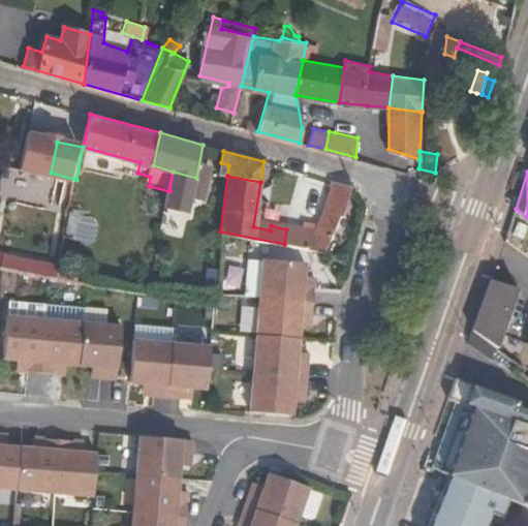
[(307,210),(318,214),(329,181),(318,178),(307,210)]
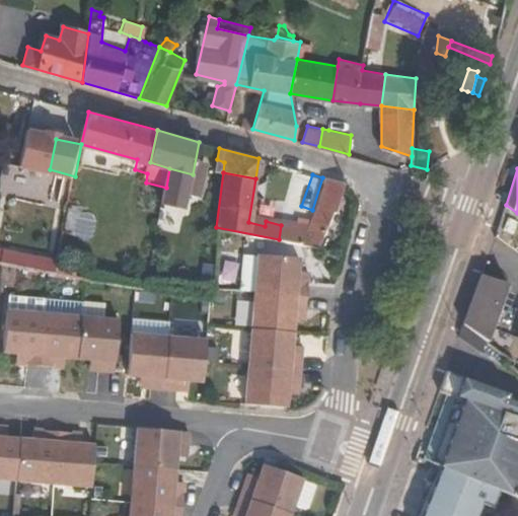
[(337,208),(343,192),(345,182),(325,175),(316,207),(303,244),(319,246),(335,209),(337,208)]
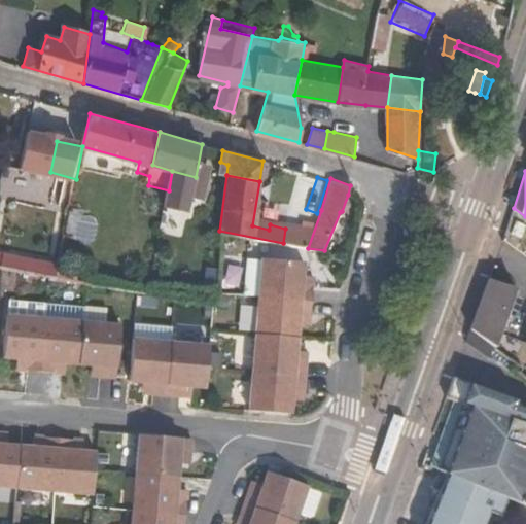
[(0,226),(10,229),(14,194),(0,191),(0,226)]
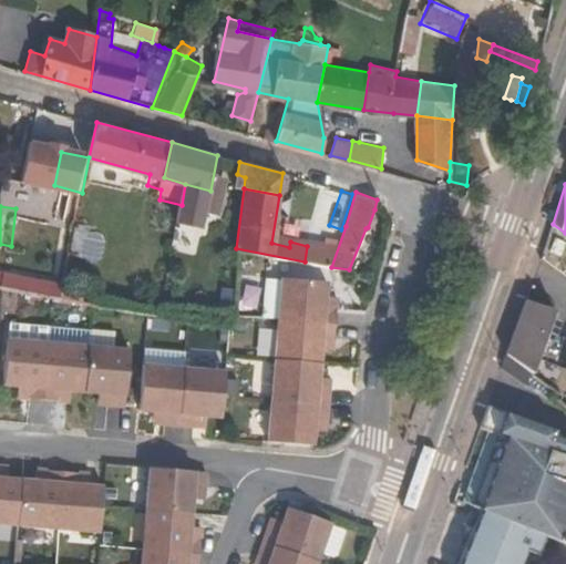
[(563,252),(565,243),(565,238),(555,235),(552,247),(563,252)]
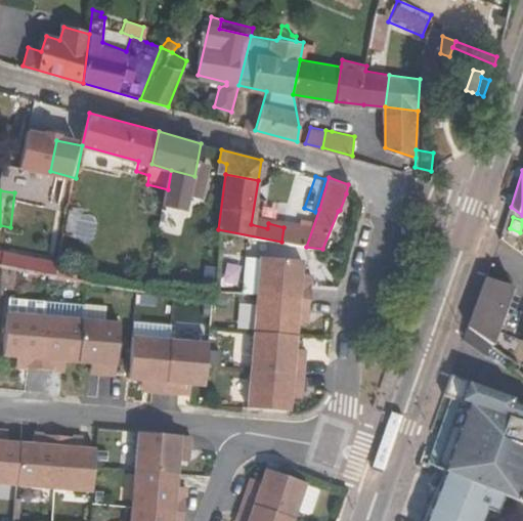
[(243,293),(256,295),(310,299),(312,281),(307,281),(308,272),(303,271),(303,260),(245,257),(243,293)]
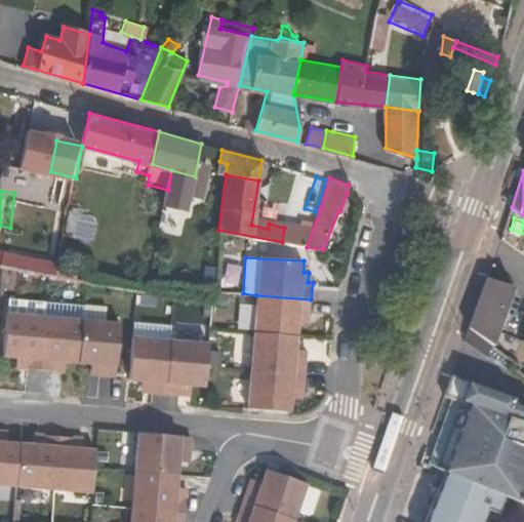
[(47,263),(45,273),(50,274),(57,276),(59,264),(47,263)]
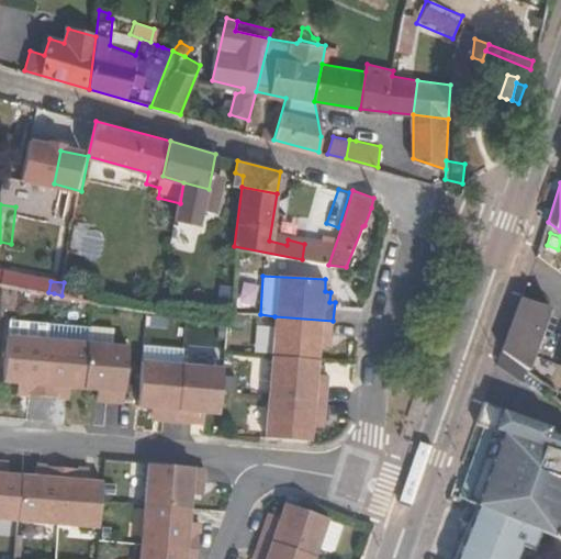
[(550,304),(522,295),(502,349),(528,368),(550,304)]
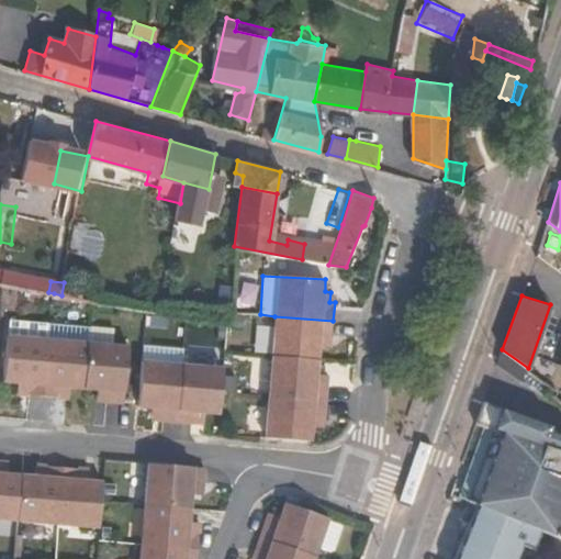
[(275,316),(271,356),(318,359),(320,345),(325,345),(325,336),(333,336),(333,321),(275,316)]
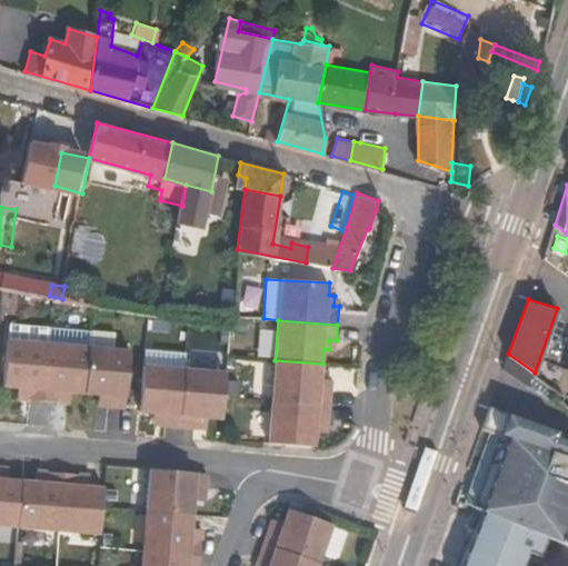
[(30,395),(29,400),(46,401),(51,345),(11,341),(7,387),(20,389),(19,394),(30,395)]
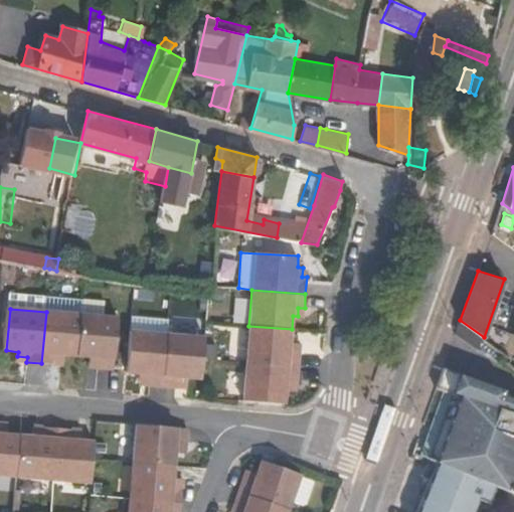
[(67,356),(79,356),(83,314),(46,312),(41,363),(57,365),(58,360),(67,361),(67,356)]
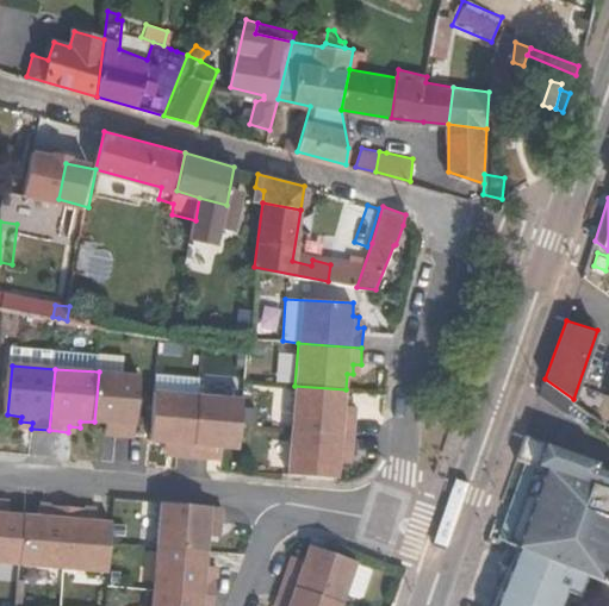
[(138,437),(143,375),(99,372),(94,422),(110,424),(109,429),(118,430),(118,436),(138,437)]
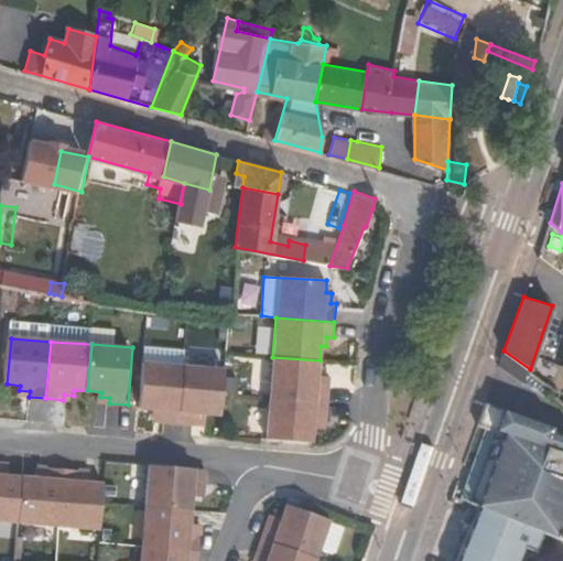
[(530,369),(504,351),(499,365),(522,380),(530,369)]
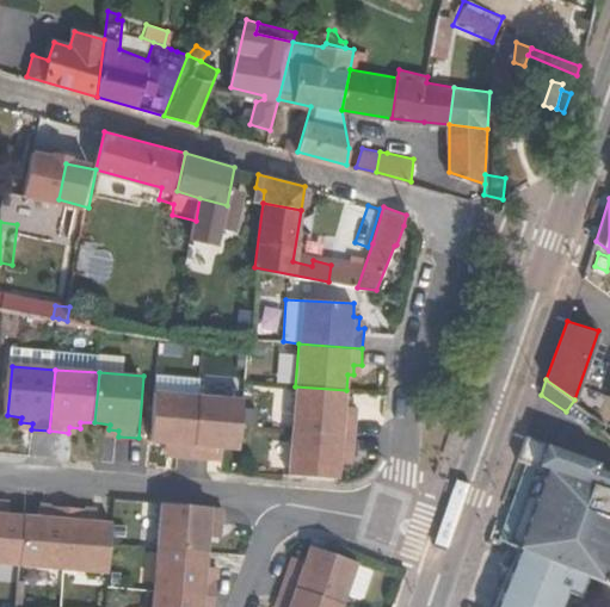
[(289,422),(289,386),(276,386),(275,422),(289,422)]
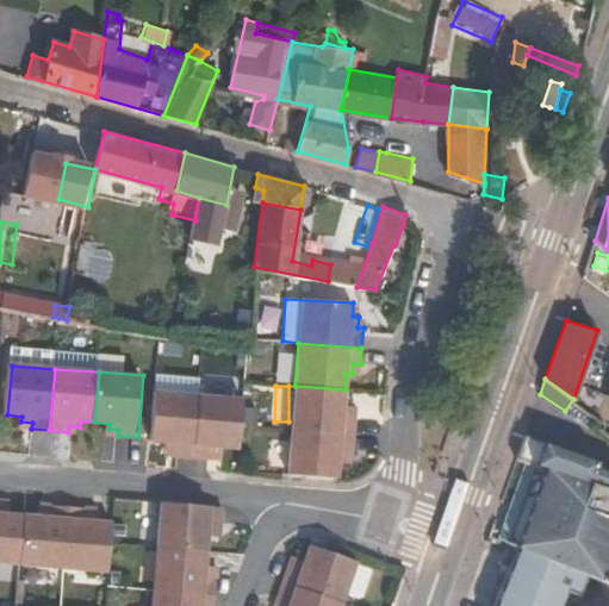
[(345,404),(346,389),(294,386),(291,429),(354,435),(355,417),(349,416),(350,405),(345,404)]
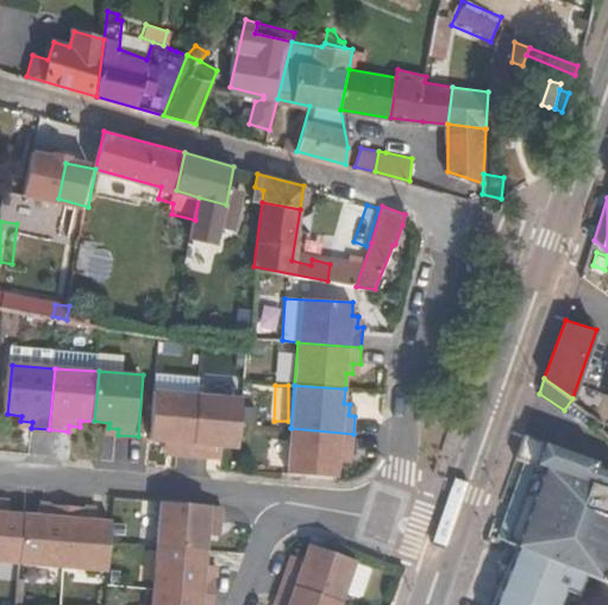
[(177,454),(194,455),(200,394),(156,390),(151,440),(167,442),(167,447),(179,449),(177,454)]
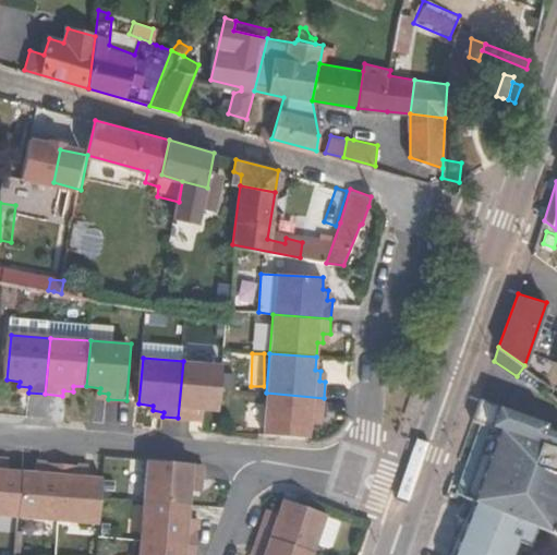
[(207,408),(219,410),(221,389),(223,364),(183,361),(178,418),(206,420),(207,408)]
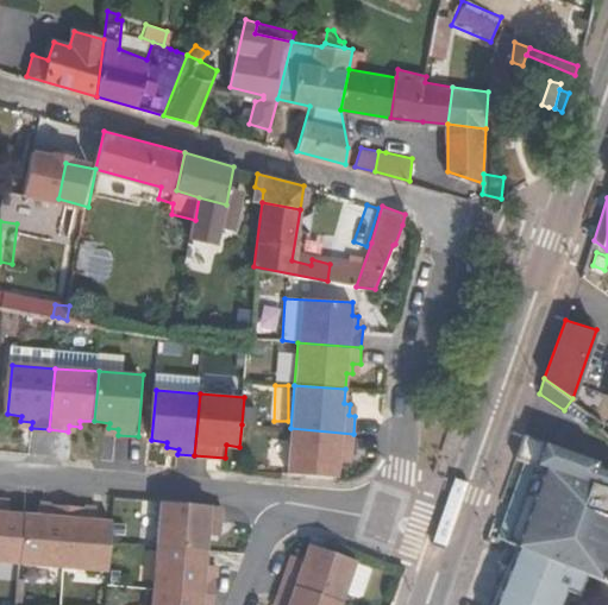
[(353,434),(290,428),(287,471),(338,476),(339,459),(345,459),(345,448),(352,448),(353,434)]
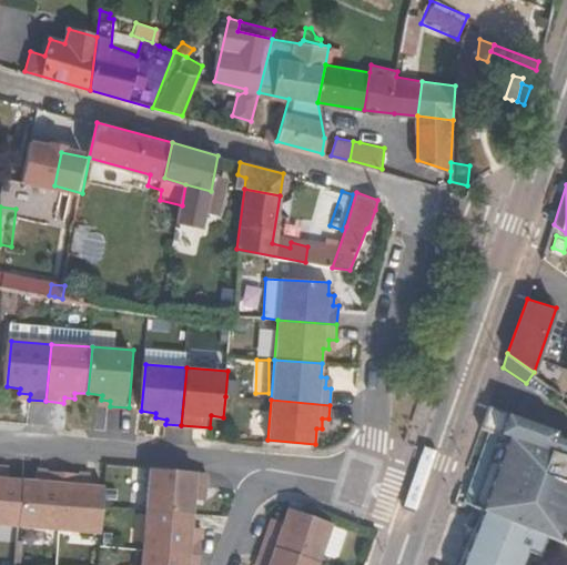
[(472,505),(545,535),(566,544),(566,434),(556,431),(557,426),(489,404),(482,425),(498,431),(472,505)]
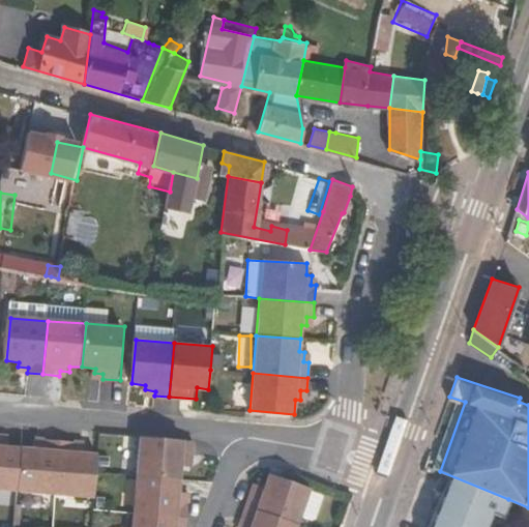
[(141,437),(138,475),(181,478),(182,465),(189,465),(189,457),(194,457),(195,441),(141,437)]
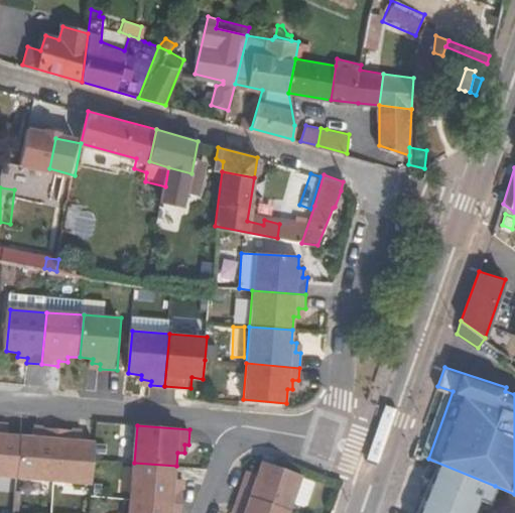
[(17,479),(54,482),(58,429),(43,428),(42,433),(35,432),(35,437),(21,435),(17,479)]
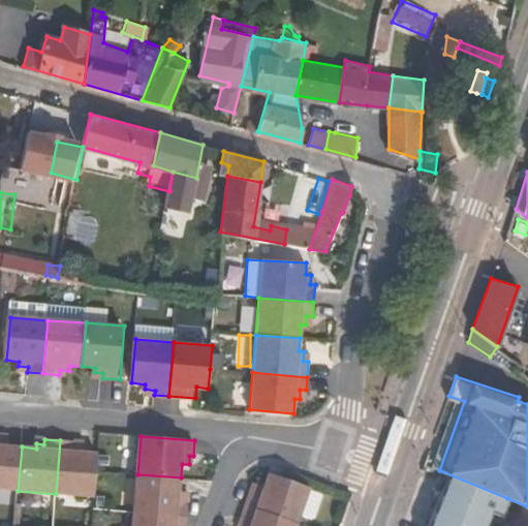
[(0,489),(18,491),(22,446),(8,446),(8,442),(0,440),(0,489)]
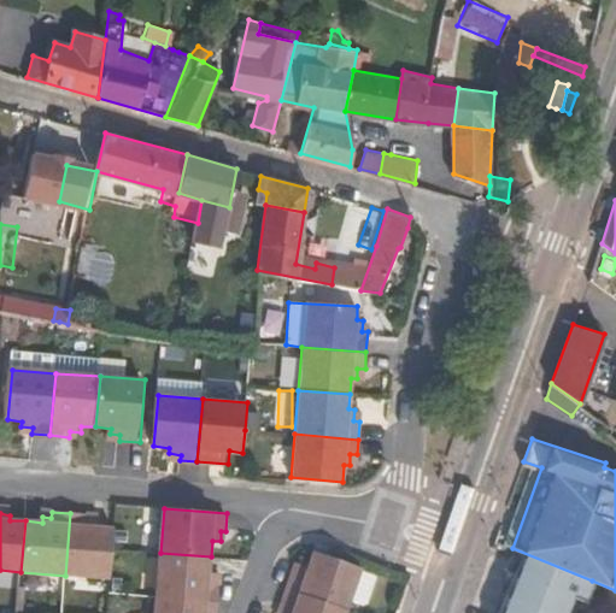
[(65,576),(109,579),(112,550),(113,528),(98,525),(98,522),(88,520),(88,514),(70,513),(65,576)]
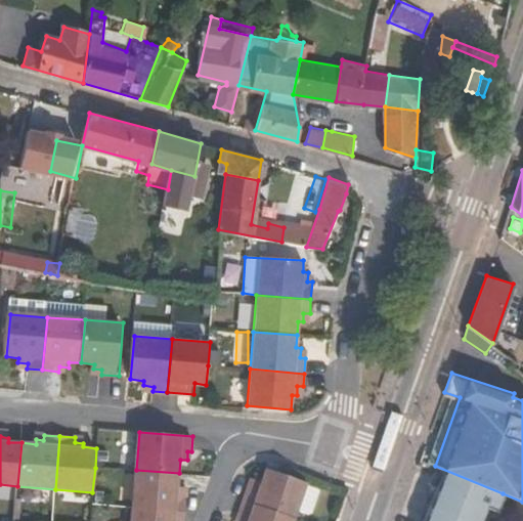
[(503,493),(435,466),(428,482),(436,485),(422,520),(479,520),(485,506),(496,510),(503,493)]
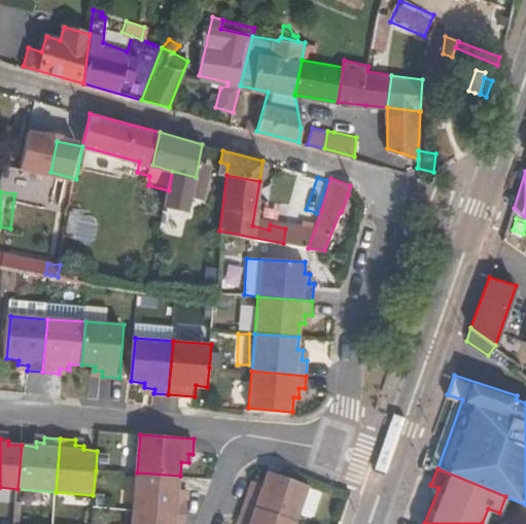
[(249,492),(246,502),(296,521),(301,511),(317,516),(326,490),(269,469),(264,482),(259,481),(254,494),(249,492)]
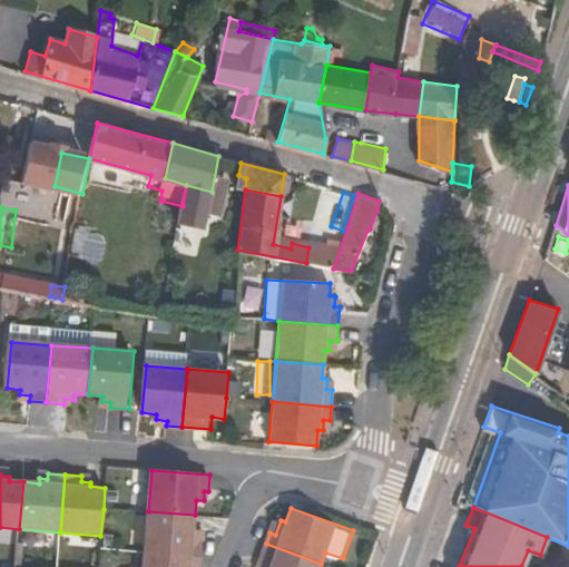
[(194,527),(195,515),(148,511),(145,551),(203,556),(204,540),(199,539),(200,528),(194,527)]
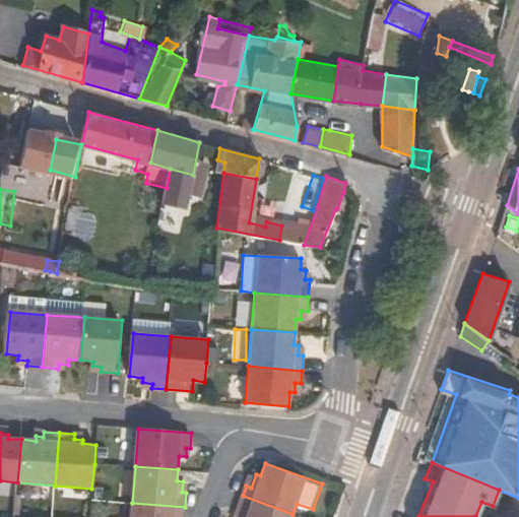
[(292,516),(293,514),(243,496),(237,510),(242,512),(240,516),(292,516)]
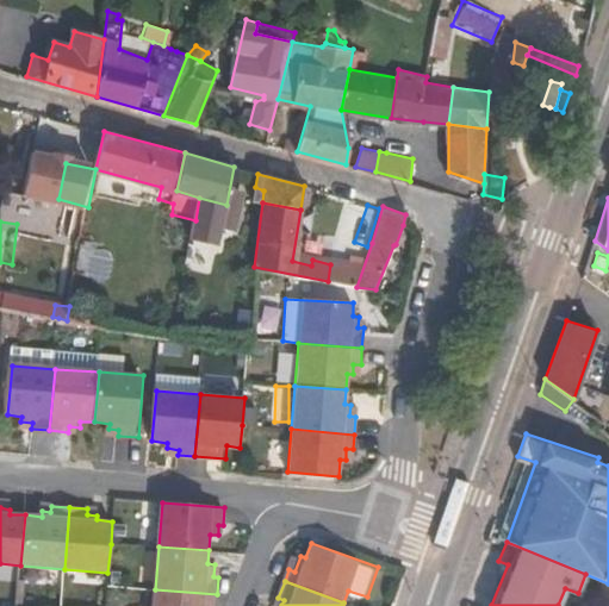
[(216,605),(217,594),(155,589),(153,605),(216,605)]
